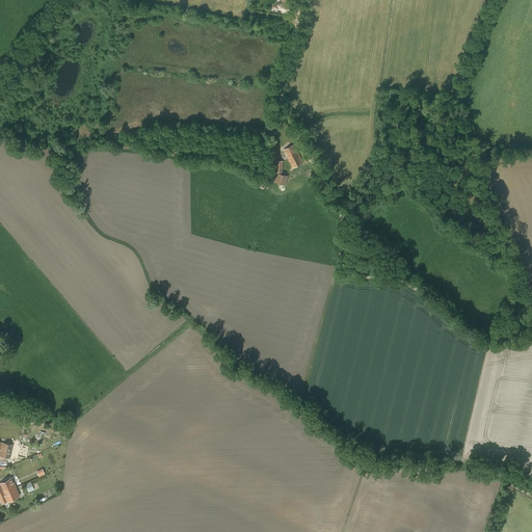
[(282,0),(281,8),(290,10),(291,0),(282,0)]
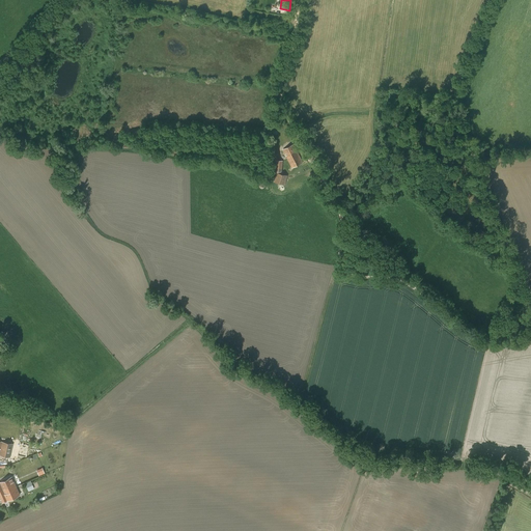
[(295,144),(282,150),(291,168),(303,163),(297,150),(298,150),(295,144)]
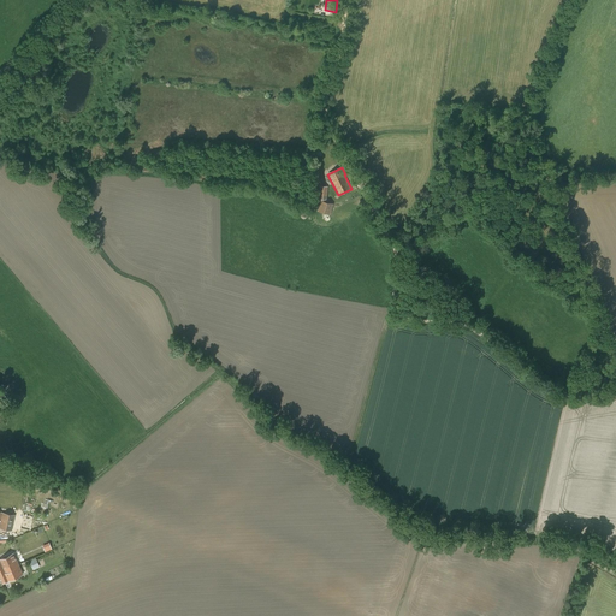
[(318,187),(318,200),(326,200),(327,187),(318,187)]
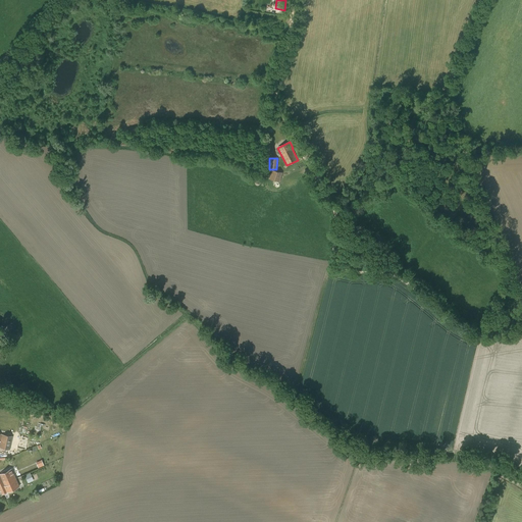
[(269,179),(279,181),(282,173),(272,170),(269,179)]
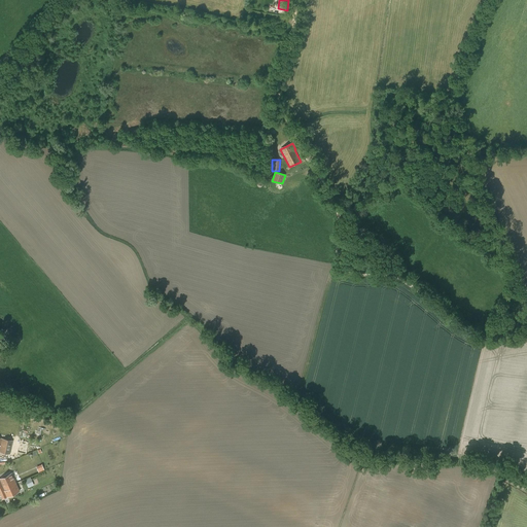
[(0,437),(0,451),(9,454),(12,441),(0,437)]
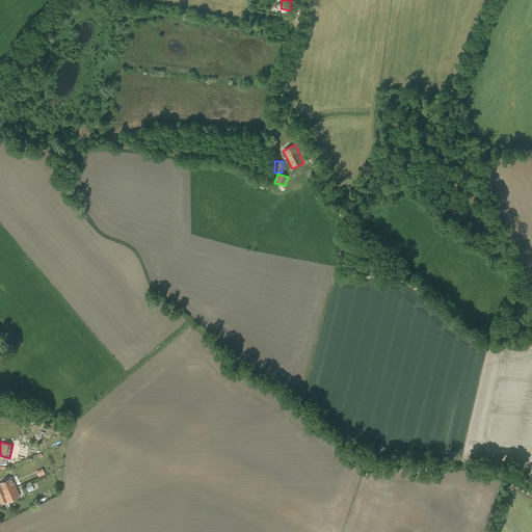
[(11,478),(0,482),(0,499),(2,504),(19,496),(11,478)]
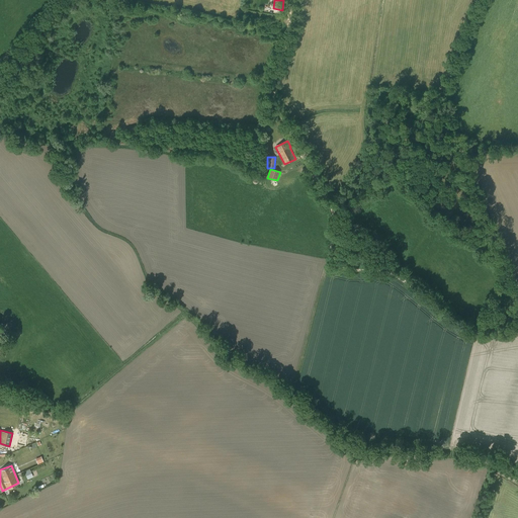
[(25,471),(29,479),(34,477),(31,468),(25,471)]
